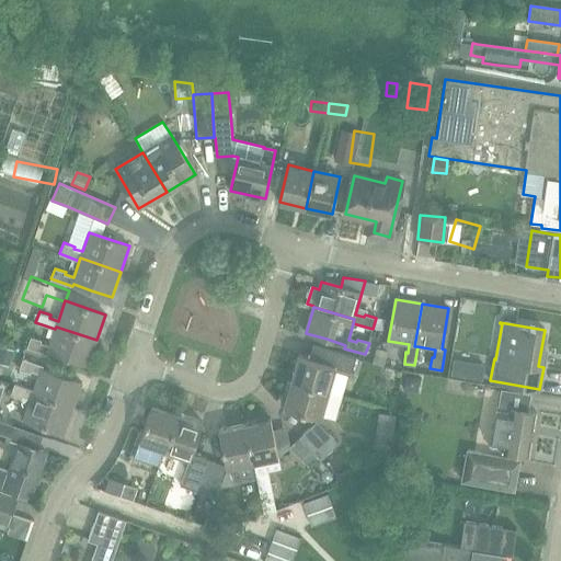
[(48,352),(67,358),(88,366),(96,340),(56,327),(55,329),(49,344),(41,341),(42,339),(31,335),(26,346),(48,354),(48,352)]
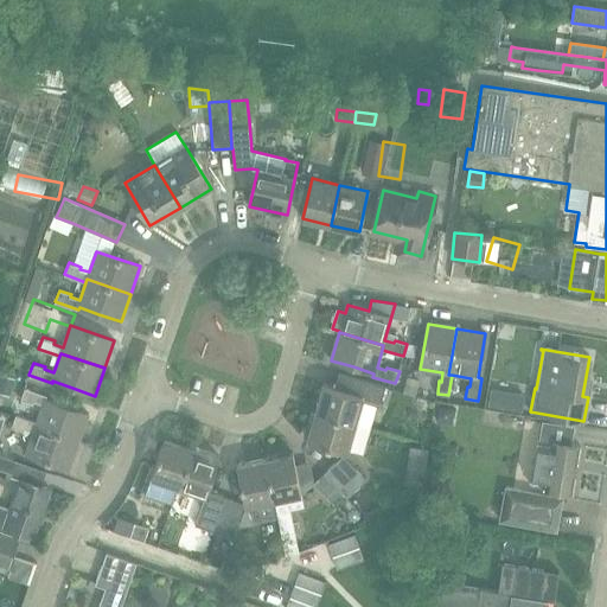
[(0,374),(0,391),(8,395),(14,379),(0,374)]
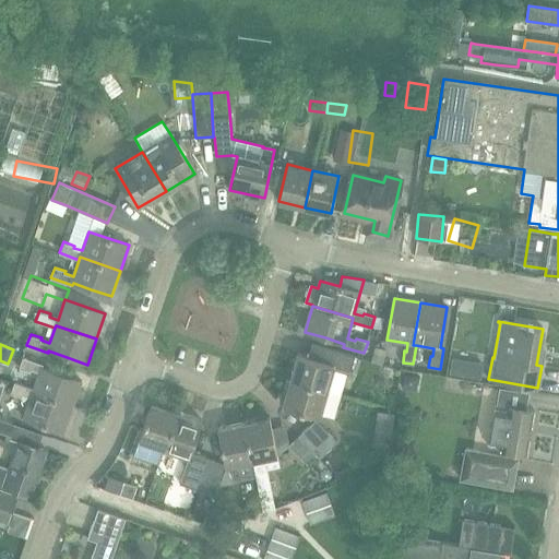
[(328,391),(328,390),(333,369),(349,373),(355,357),(311,345),(308,357),(298,354),(290,380),(328,391)]
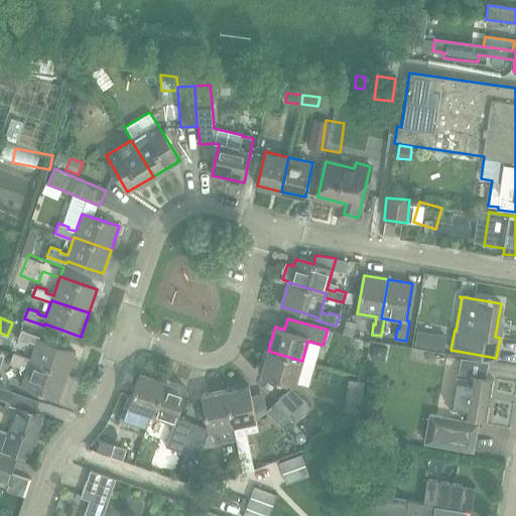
[(347,320),(343,335),(353,338),(357,324),(347,320)]
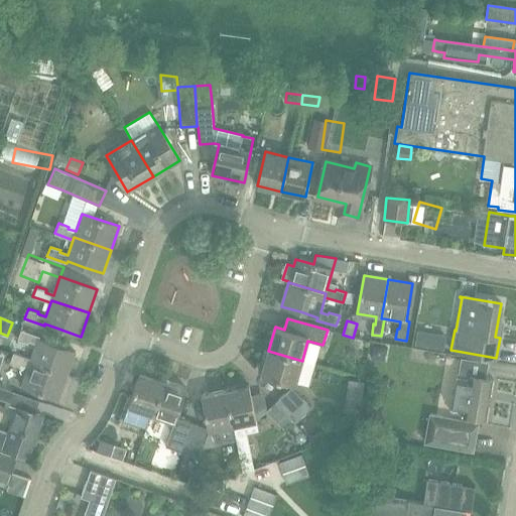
[(29,363),(67,376),(75,353),(39,340),(40,336),(21,329),(17,340),(27,343),(28,341),(36,344),(31,358),(29,363)]
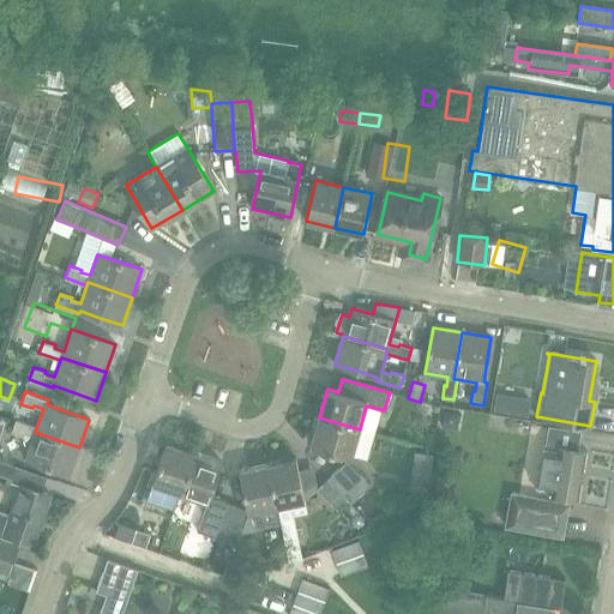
[(517,396),(513,414),(528,415),(530,397),(517,396)]
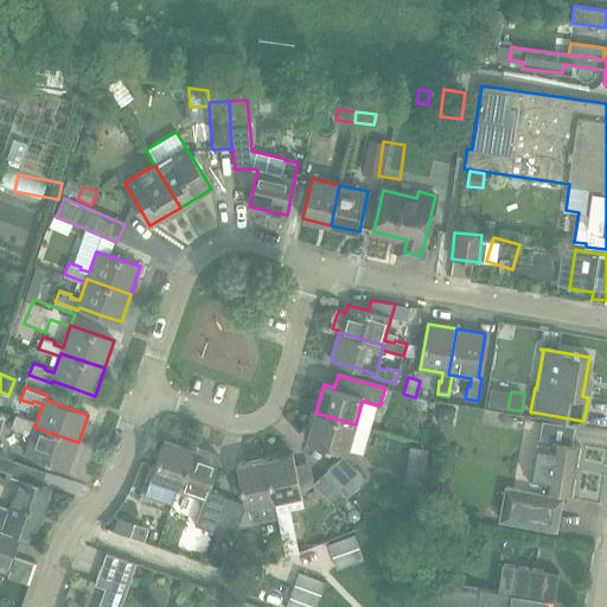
[(438,404),(434,422),(452,426),(455,408),(438,404)]
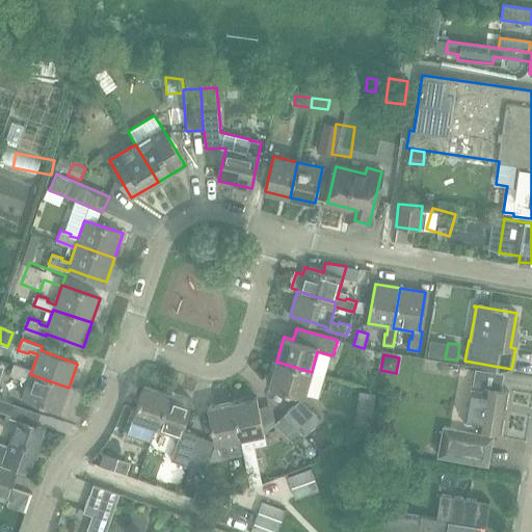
[(304,396),(312,372),(276,362),(269,386),(304,396)]
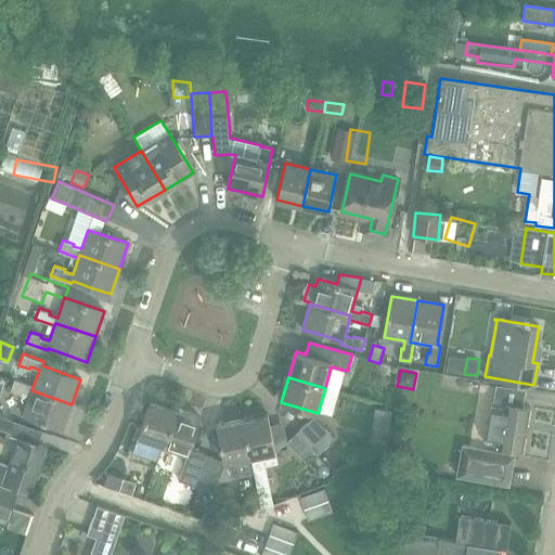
[(63,429),(72,404),(31,390),(34,385),(14,378),(10,389),(21,392),(22,390),(30,394),(23,415),(63,429)]
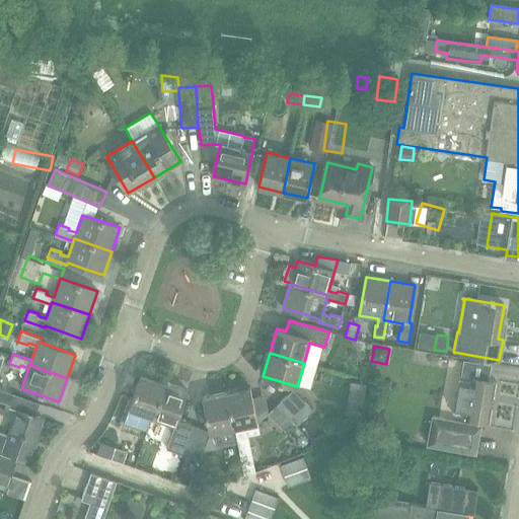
[(141,374),(129,408),(152,416),(164,382),(141,374)]
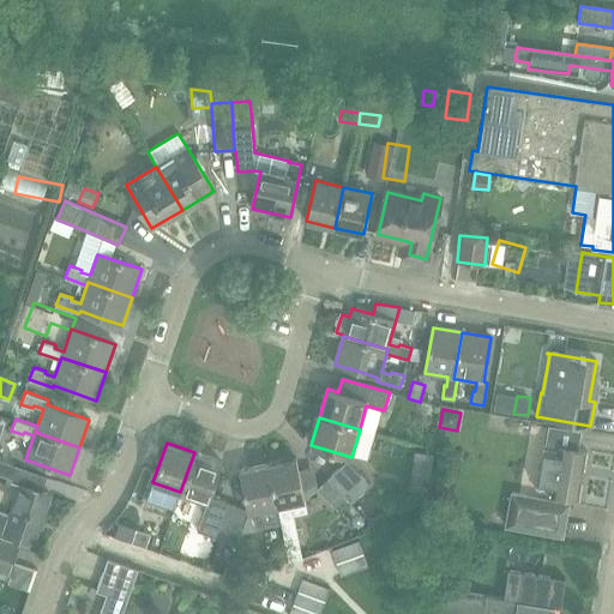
[(587,451),(563,447),(546,444),(537,491),(578,498),(587,451)]
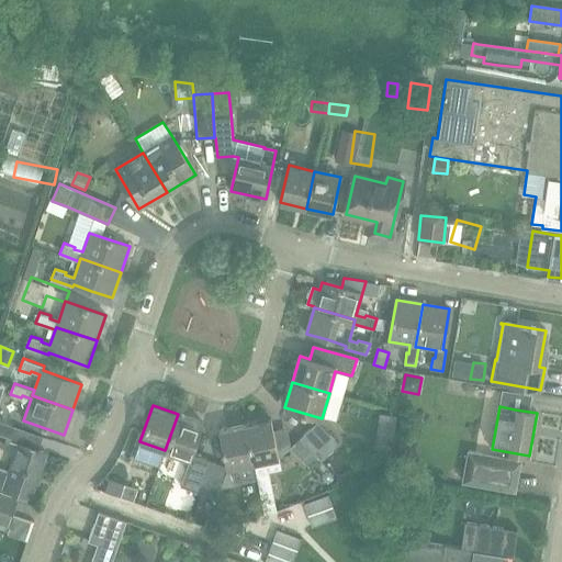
[(178,414),(165,450),(190,459),(181,486),(203,494),(213,462),(192,454),(195,444),(203,423),(178,414)]
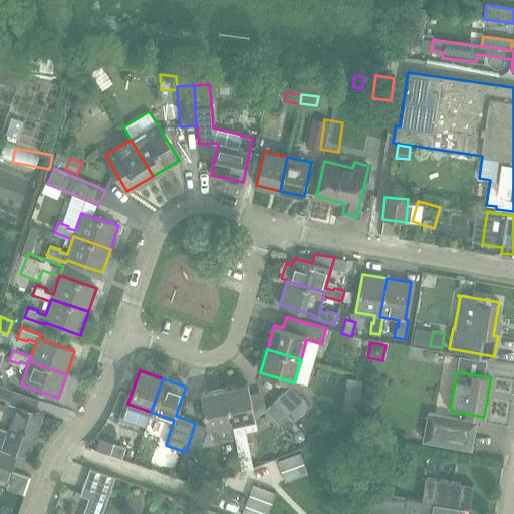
[(346,378),(345,392),(360,394),(362,379),(346,378)]
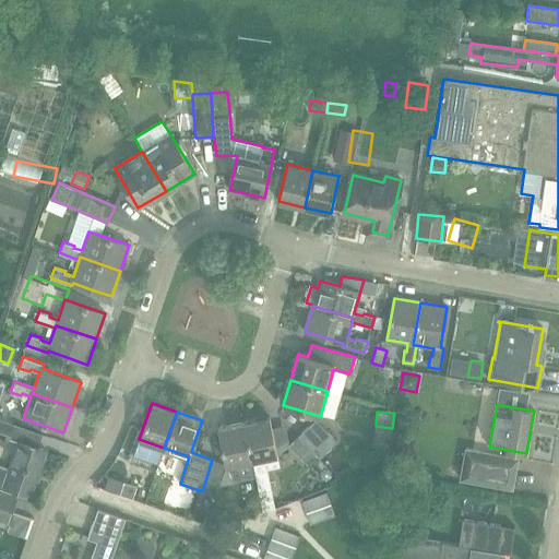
[(270,418),(244,424),(251,461),(253,461),(264,510),(275,508),(266,468),(280,466),(270,418)]
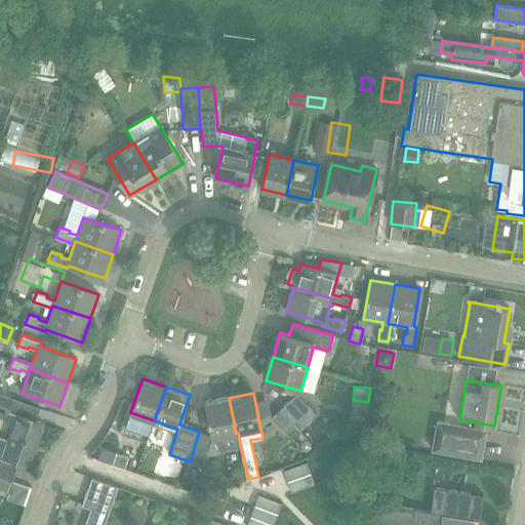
[(31,406),(12,399),(0,395),(0,409),(17,416),(8,440),(0,437),(0,458),(3,460),(2,462),(0,461),(0,478),(11,482),(16,468),(24,471),(27,463),(29,463),(43,422),(28,417),(31,406)]
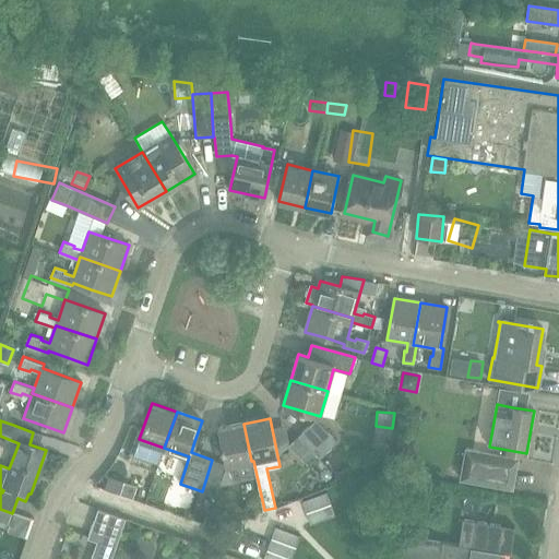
[(316,420),(308,427),(298,436),(313,451),(319,458),(336,441),(316,420)]
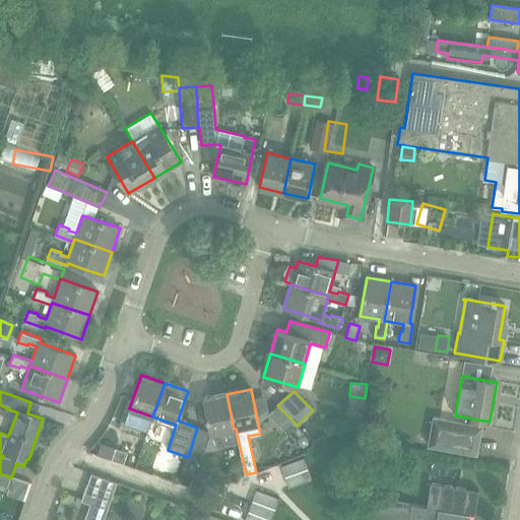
[(197,428),(188,457),(200,461),(209,434),(234,429),(226,394),(202,399),(206,418),(209,432),(197,428)]
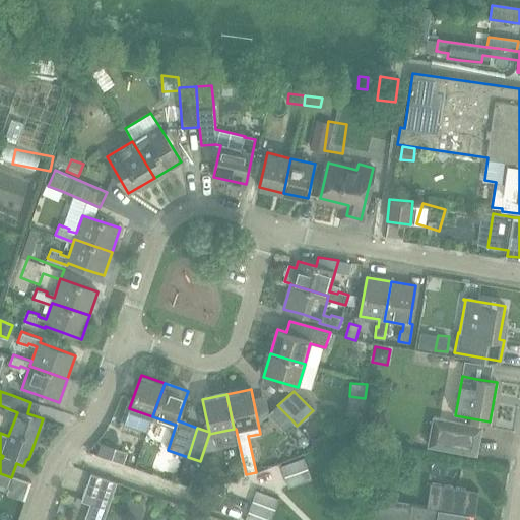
[(282,428),(287,423),(291,419),(277,405),(269,413),(282,428)]
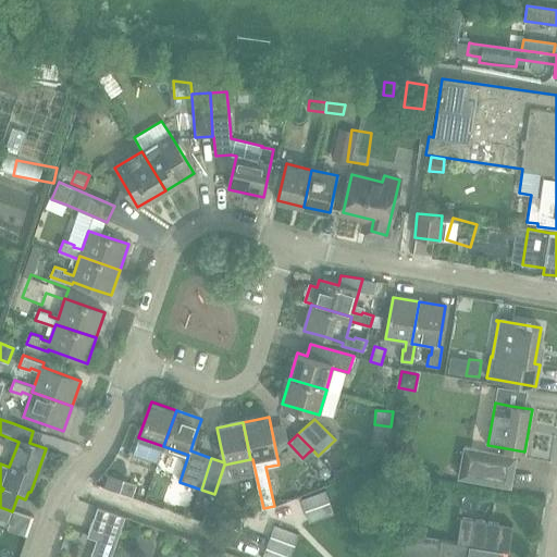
[(514,456),(463,447),(458,479),(508,487),(514,456)]
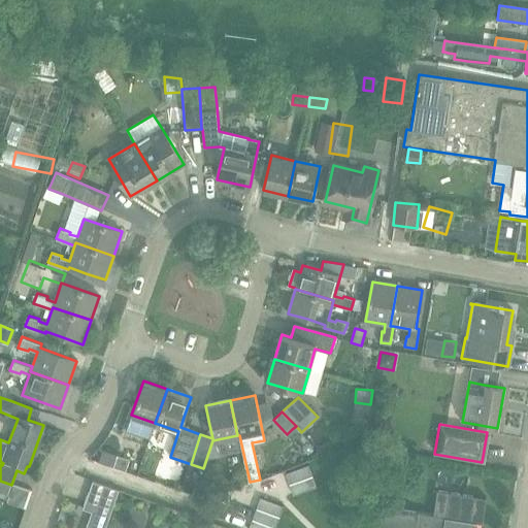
[(113,467),(126,471),(129,460),(118,456),(118,454),(103,449),(98,462),(113,467)]
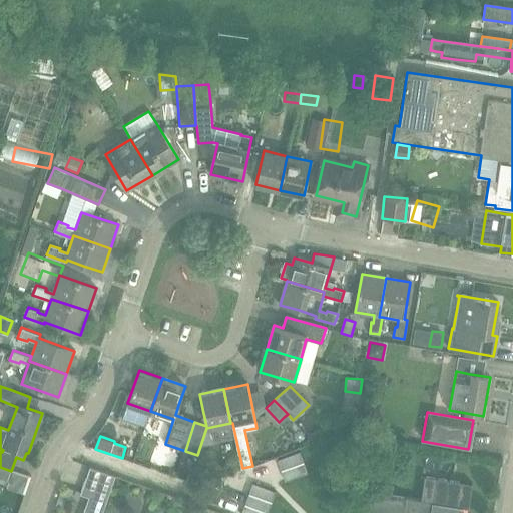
[(300,452),(278,460),(282,471),(304,463),(300,452)]
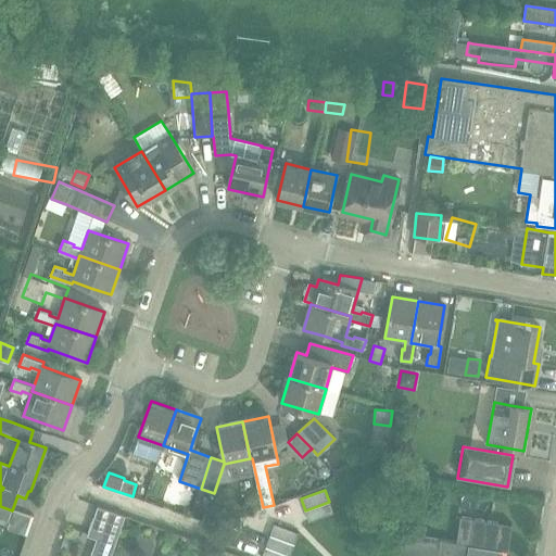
[(329,502),(305,510),(308,521),(332,513),(329,502)]
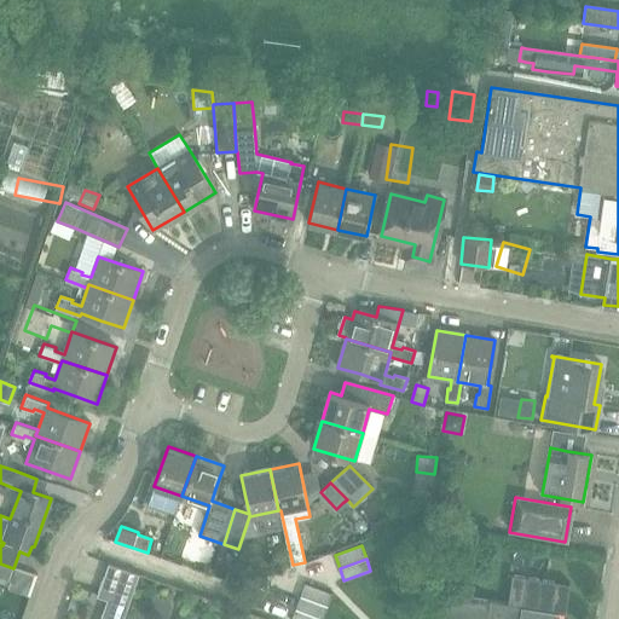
[(22,586),(44,595),(50,577),(28,570),(22,586)]
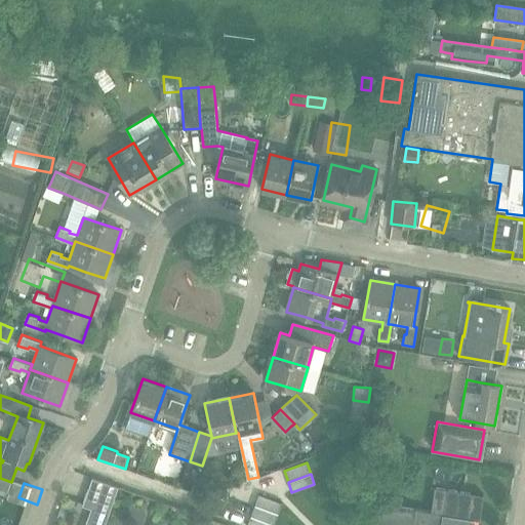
[(380,503),(377,524),(376,524),(473,524),(475,519),(479,519),(483,495),(434,487),(431,512),(380,503)]
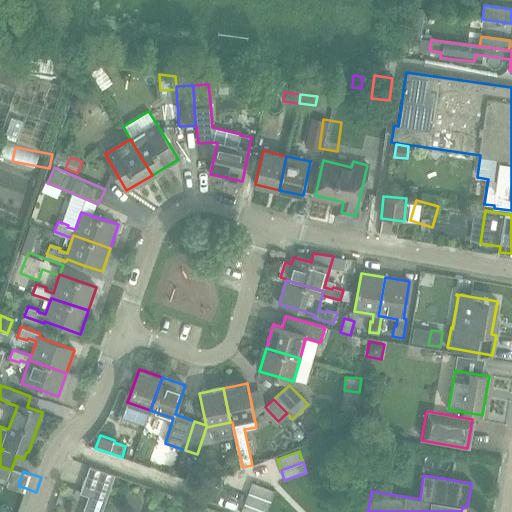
[(83,511),(84,511),(102,511),(111,487),(85,478),(80,494),(88,496),(83,511)]
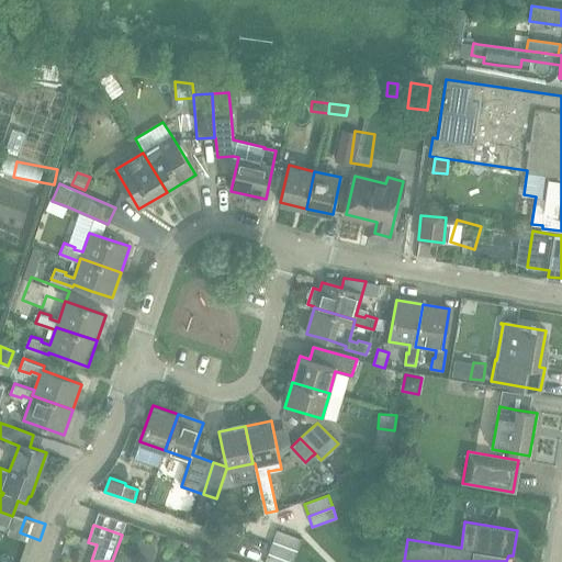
[(278,529),(273,541),(296,550),(301,539),(278,529)]
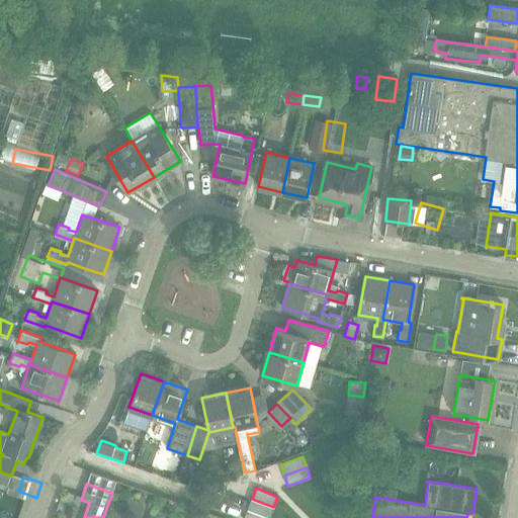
[(252,499),(247,509),(269,517),(273,507),(252,499)]
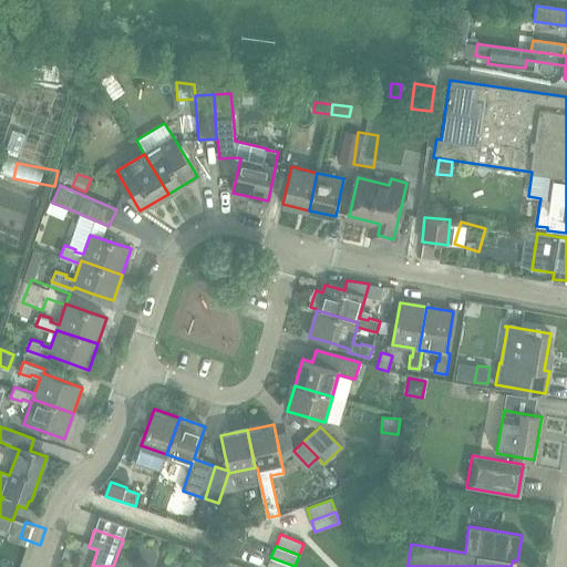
[(270,557),(267,566),(295,566),(270,557)]
